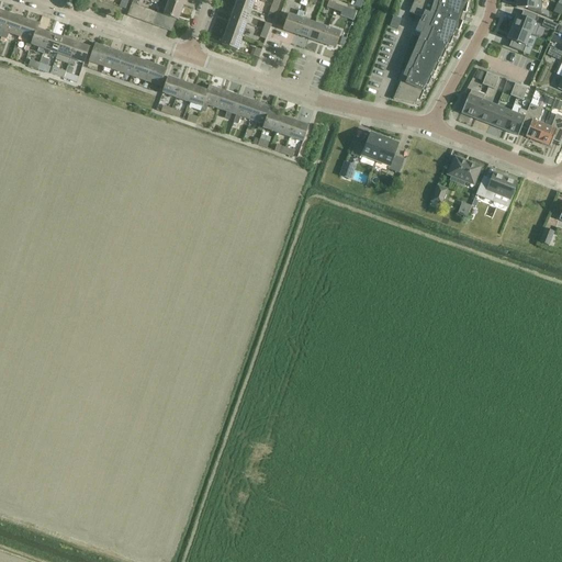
[(255,0),(237,0),(235,7),(250,12),(255,0)]
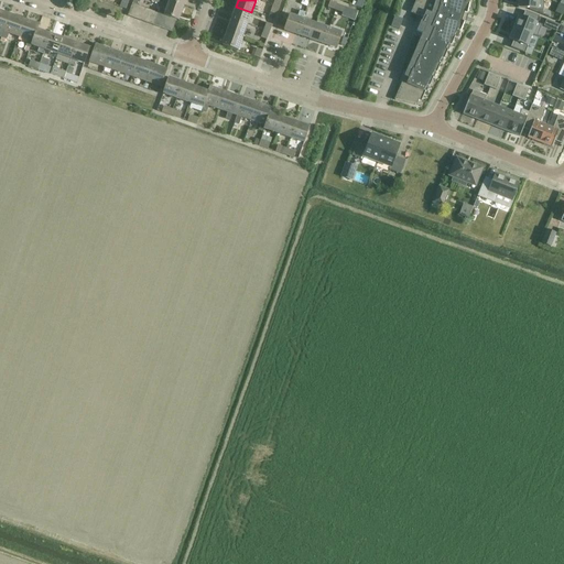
[(415,25),(424,29),(420,40),(414,54),(408,68),(402,82),(394,100),(416,105),(419,100),(422,101),(425,93),(424,91),(426,86),(429,87),(433,78),(431,78),(433,73),(436,74),(440,65),(438,64),(441,60),(443,61),(447,51),(445,51),(447,45),(451,46),(454,38),(456,31),(461,33),(464,25),(465,24),(461,22),(464,13),(468,14),(468,13),(467,13),(469,4),(465,4),(465,0),(415,0),(415,1),(414,4),(410,13),(419,17),(415,25)]
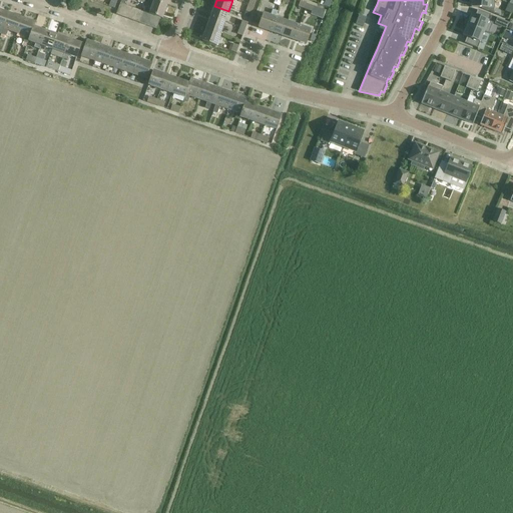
[(471,0),(471,7),(494,9),(494,0),(471,0)]
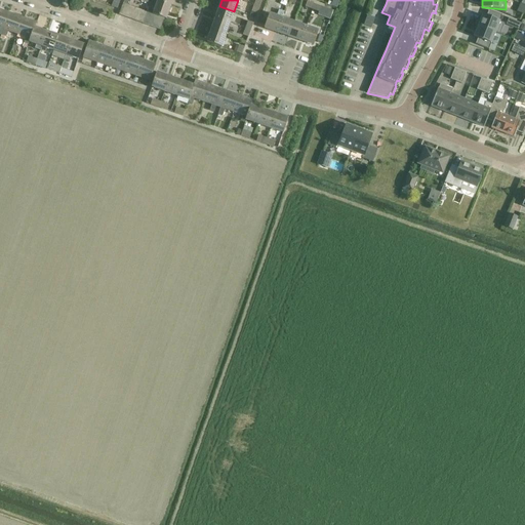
[(147,12),(152,14),(158,16),(164,18),(166,19),(166,18),(170,7),(157,2),(155,8),(149,6),(147,12)]
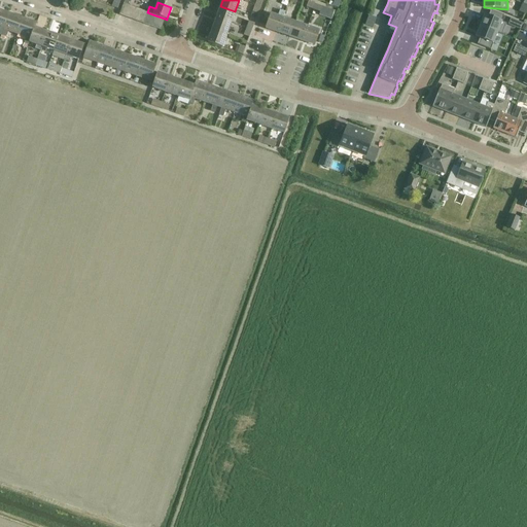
[(118,15),(125,18),(130,6),(124,4),(118,15)]
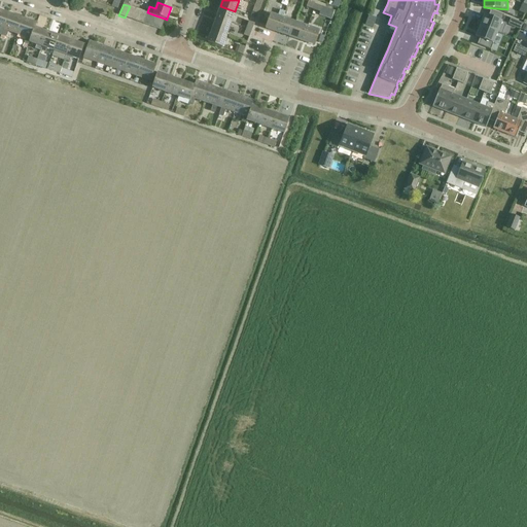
[(259,6),(254,4),(251,10),(257,12),(259,6)]
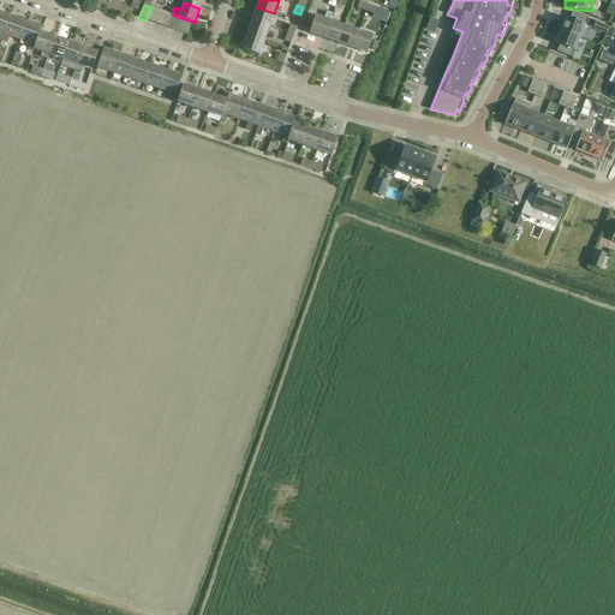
[(157,10),(151,7),(145,21),(153,23),(157,10)]
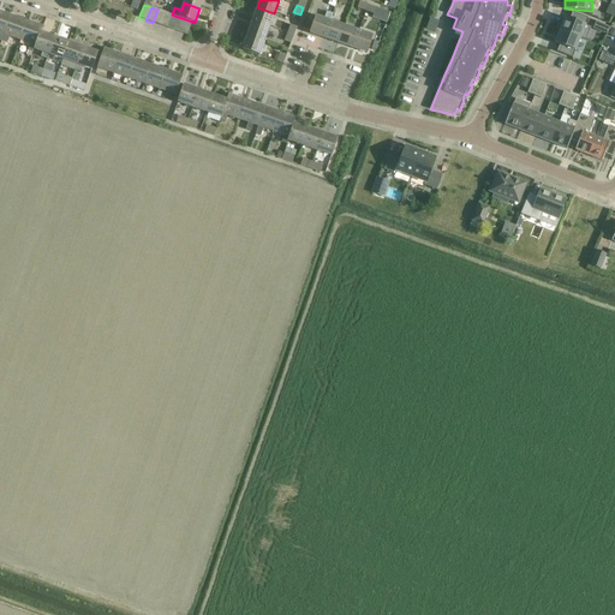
[(257,7),(252,21),(269,27),(274,13),(257,7)]
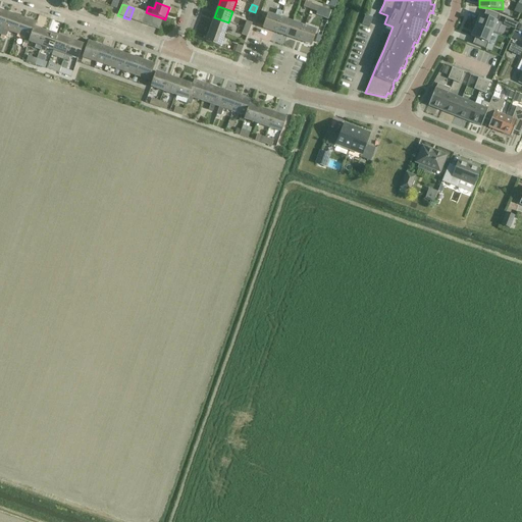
[(140,10),(134,8),(129,19),(136,21),(140,10)]
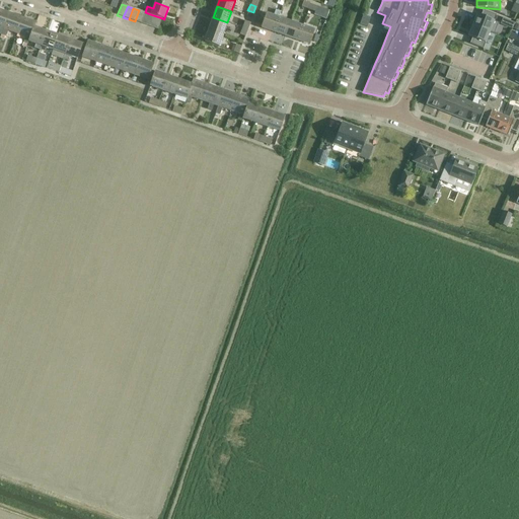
[(9,13),(0,9),(0,34),(1,35),(9,13)]
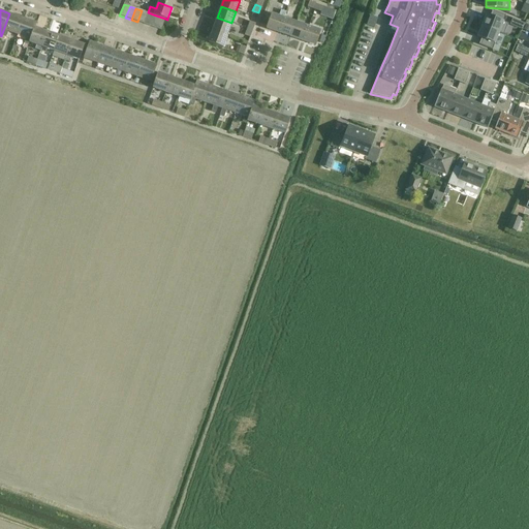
[(278,33),(284,19),(282,18),(285,11),(280,9),(278,17),(272,14),(266,29),(278,33)]
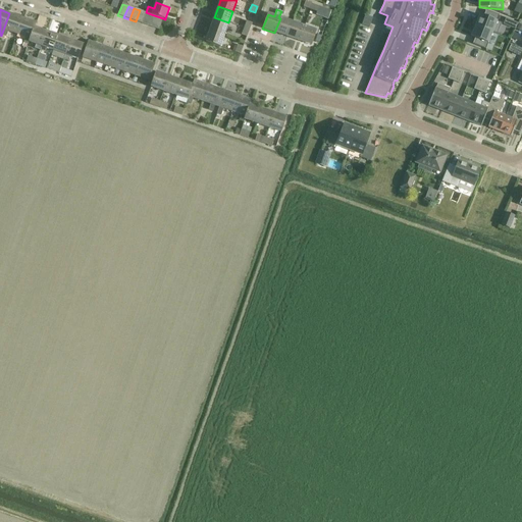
[(146,12),(140,10),(136,21),(142,23),(146,12)]
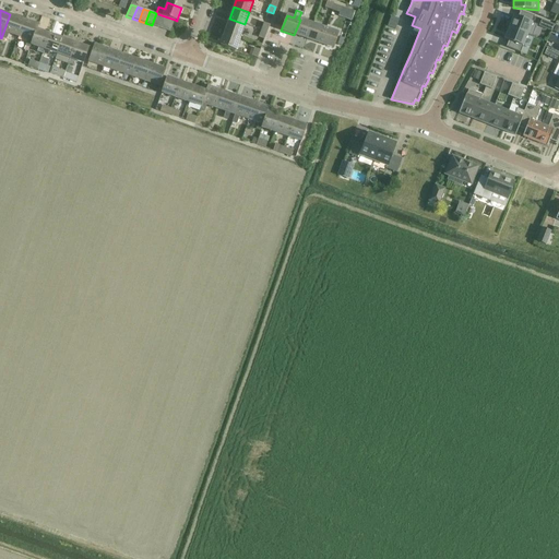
[(513,16),(509,27),(527,35),(532,37),(536,25),(532,23),(534,16),(520,11),(518,18),(513,16)]
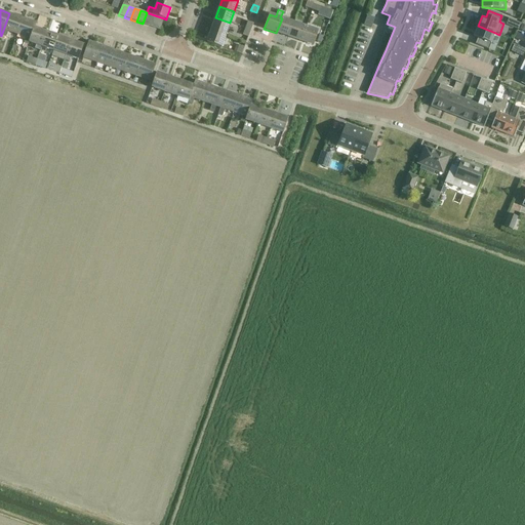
[(143,24),(148,26),(152,14),(147,12),(143,24)]
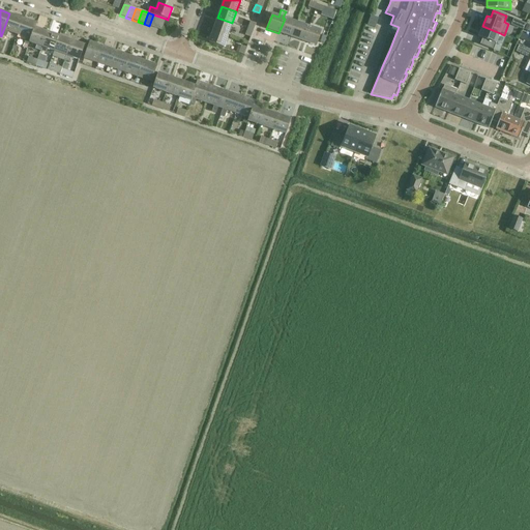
[(23,19),(9,13),(1,36),(6,37),(8,32),(17,35),(23,19)]
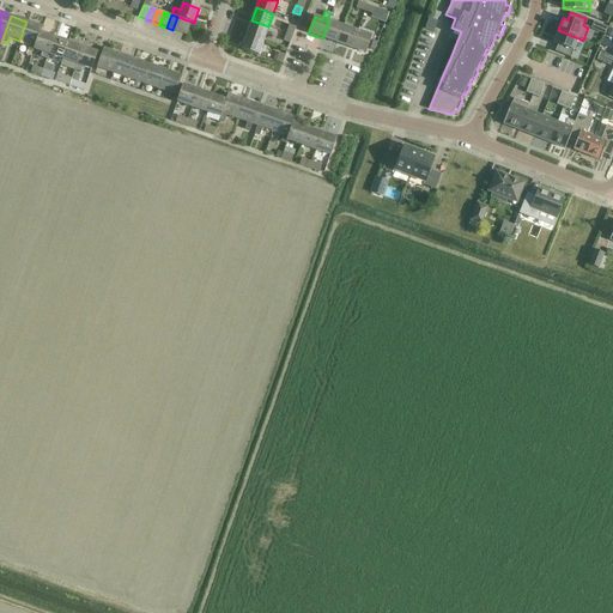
[(177,17),(173,30),(180,32),(184,19),(177,17)]
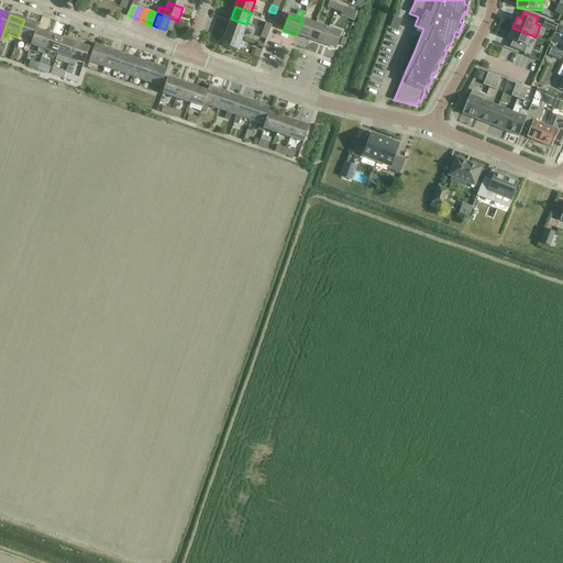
[(176,20),(169,18),(165,30),(170,32),(172,32),(175,21),(176,20)]
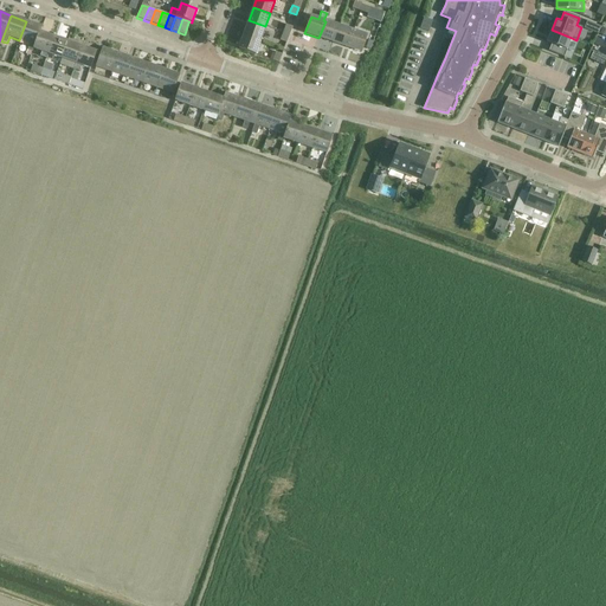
[(265,26),(249,20),(244,34),(260,40),(265,26)]
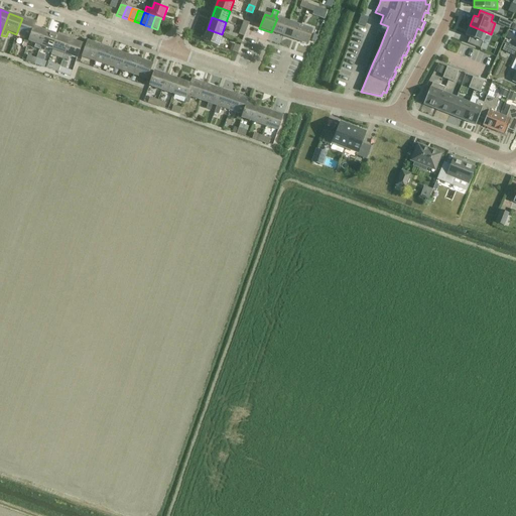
[(35,22),(22,18),(16,34),(25,37),(23,43),(27,44),(28,41),(33,27),(34,27),(35,22)]
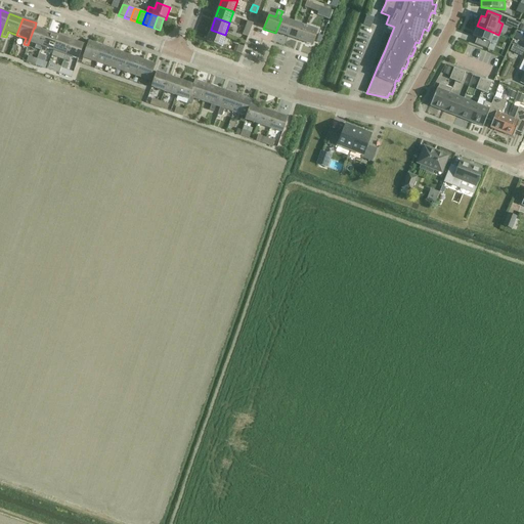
[(281,18),(275,33),(288,37),(293,23),(281,18)]
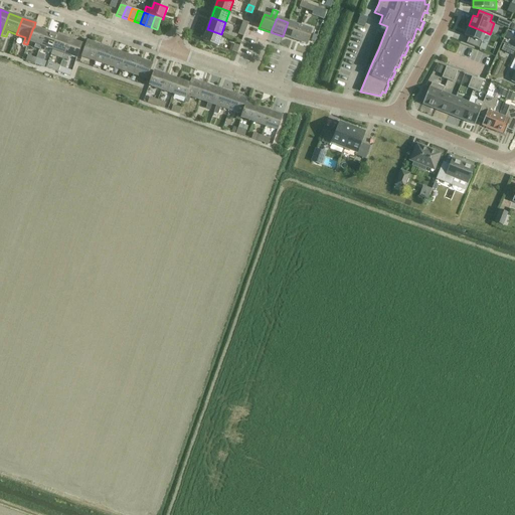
[(241,20),(238,27),(245,29),(247,22),(241,20)]
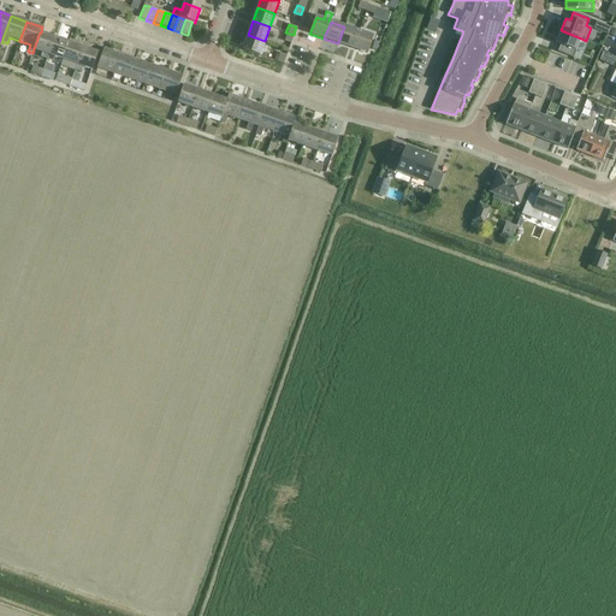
[(344,27),(338,43),(353,48),(359,31),(344,27)]
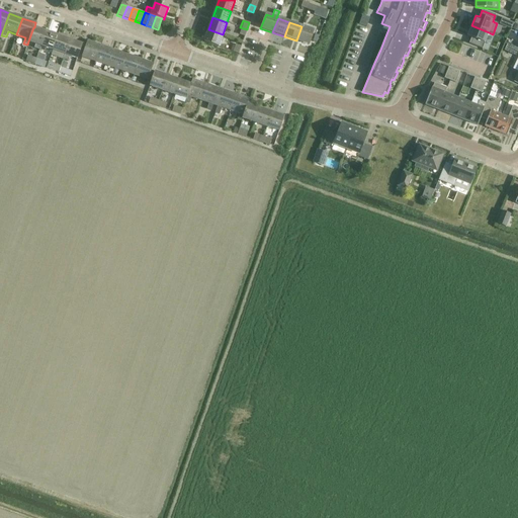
[(471,25),(467,36),(470,37),(468,44),(482,49),(489,32),(471,25)]
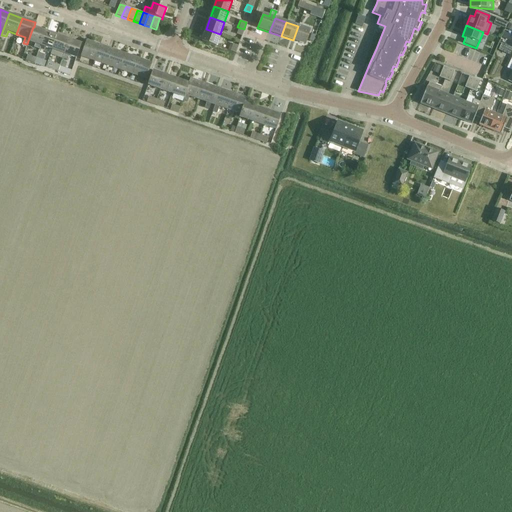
[(305,45),(310,30),(298,26),(293,40),(305,45)]
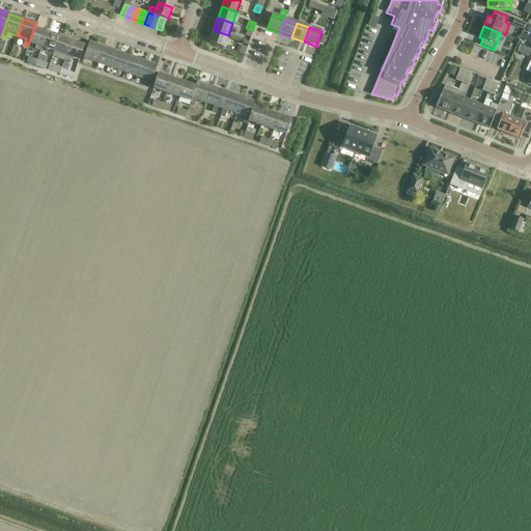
[(47,32),(35,28),(34,28),(29,43),(42,48),(47,32)]
